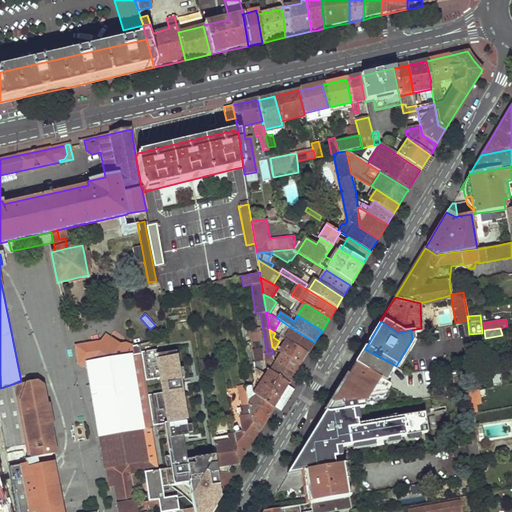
[(314,342),(293,329),(286,340),(287,341),(307,354),(314,342)]
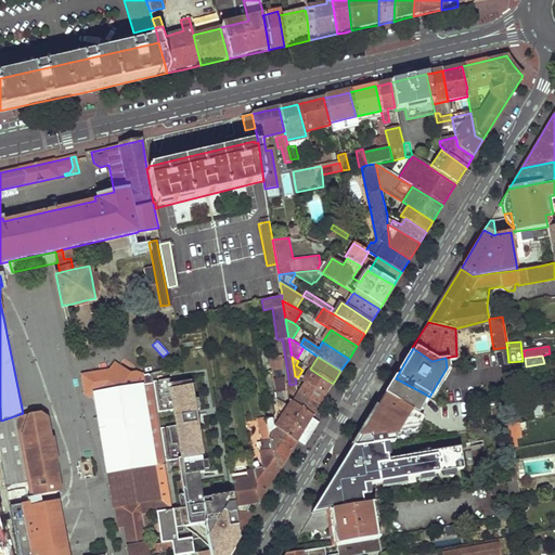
[(115,363),(111,370),(117,375),(123,369),(115,363)]
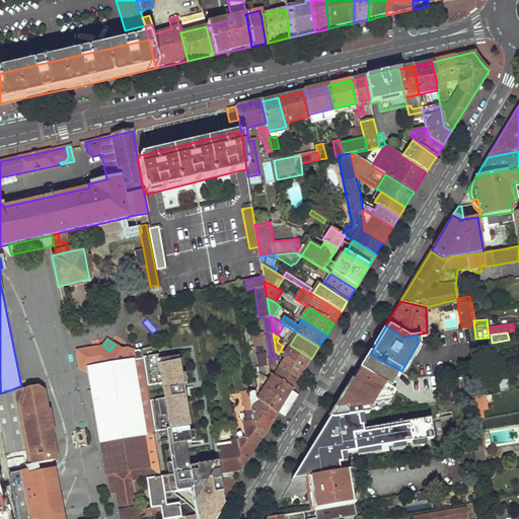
[(141,349),(136,350),(128,348),(123,349),(115,345),(109,351),(103,346),(77,350),(79,362),(83,364),(80,369),(85,372),(88,371),(100,443),(145,436),(151,467),(108,474),(112,492),(117,492),(119,501),(137,498),(134,483),(151,479),(161,477),(161,473),(142,358),(141,349)]
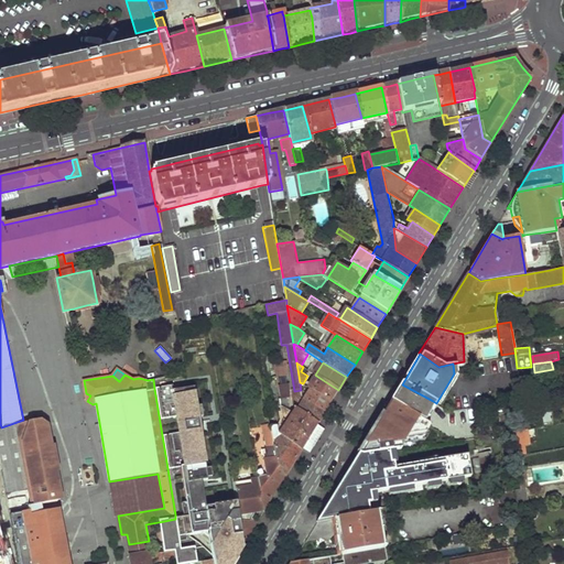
[(280,384),(288,383),(286,376),(278,377),(280,384)]
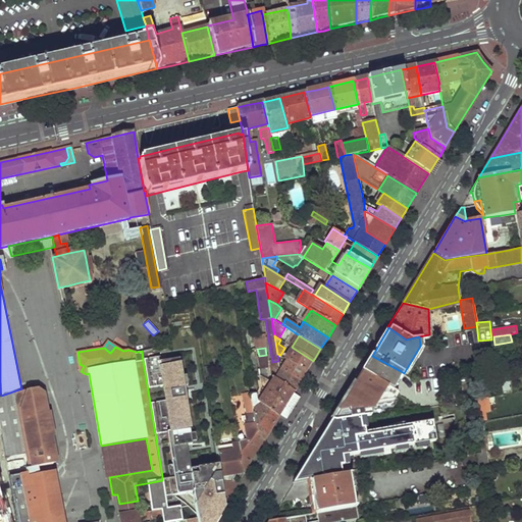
[(313,361),(293,348),(285,358),(307,371),(313,361)]
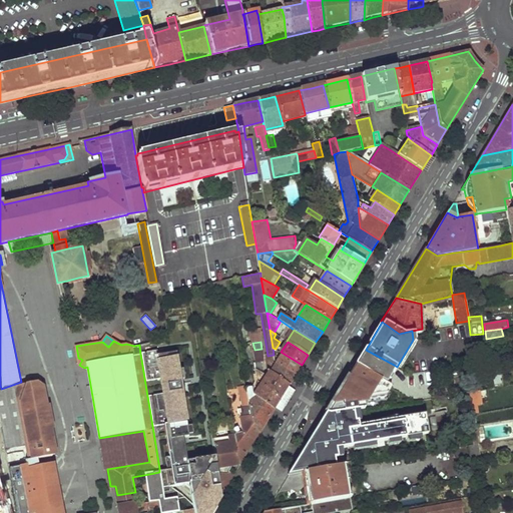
[(254,350),(252,350),(254,363),(264,362),(264,349),(262,349),(254,350)]
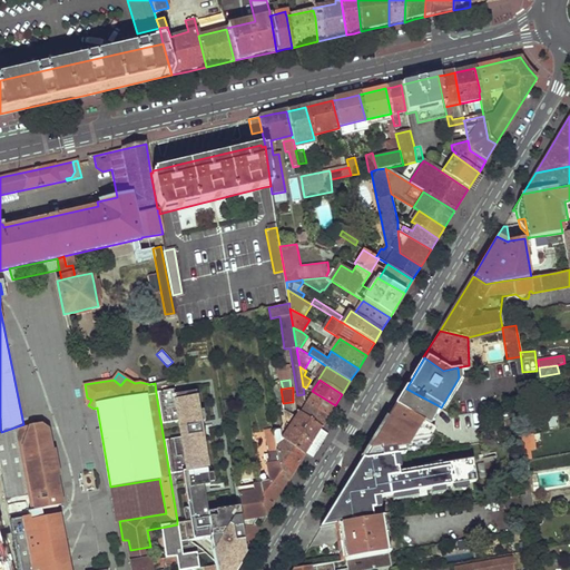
[(241,521),(238,509),(207,514),(204,488),(210,487),(195,392),(176,395),(175,389),(156,393),(177,520),(177,524),(180,544),(183,557),(198,553),(198,556),(214,552),(216,569),(234,569),(245,552),(241,524),(241,521)]
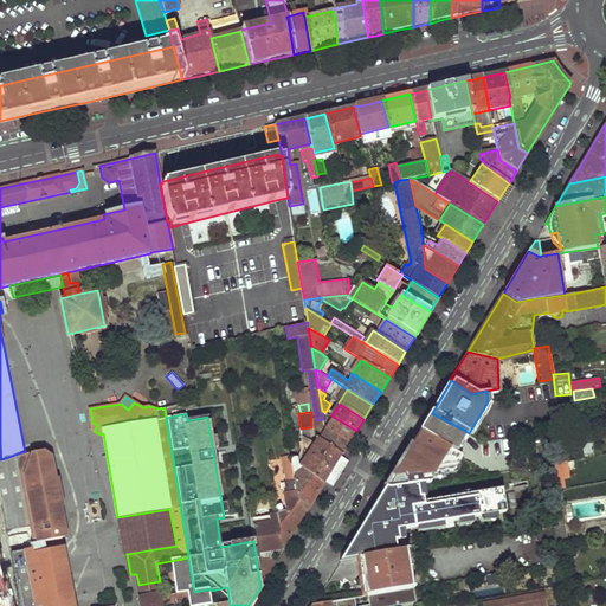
[(465,431),(432,413),(420,433),(455,451),(465,431)]
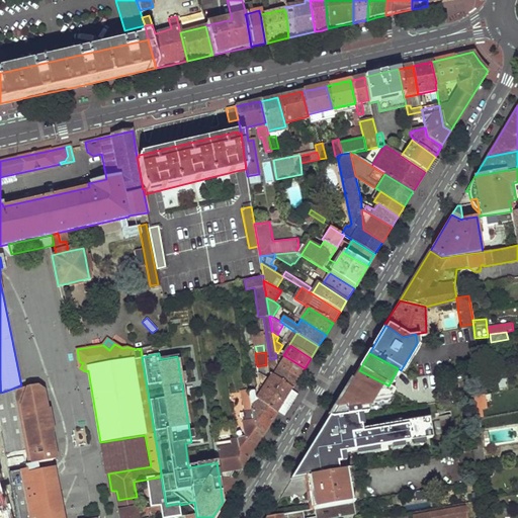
[(305,368),(283,355),(278,365),(298,377),(301,373),(305,368)]
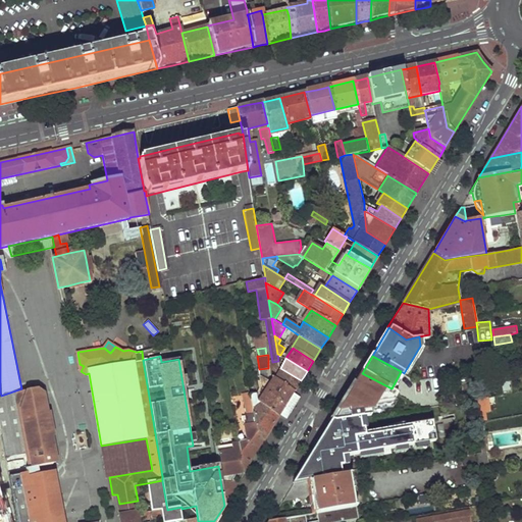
[(301,380),(280,368),(275,377),(295,390),(298,385),(301,380)]
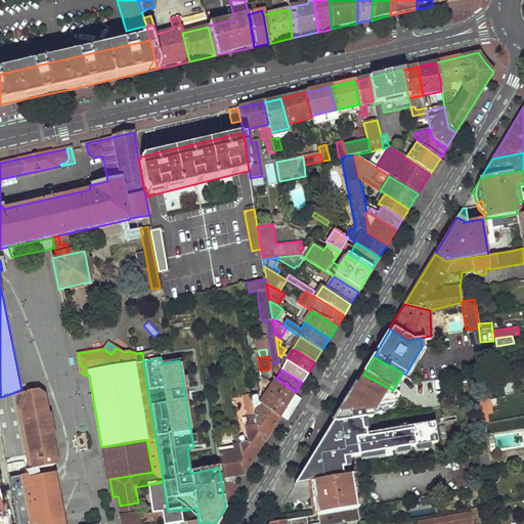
[(338,411),(332,422),(359,419),(366,418),(377,416),(375,406),(397,403),(401,394),(393,390),(363,375),(361,373),(338,411)]
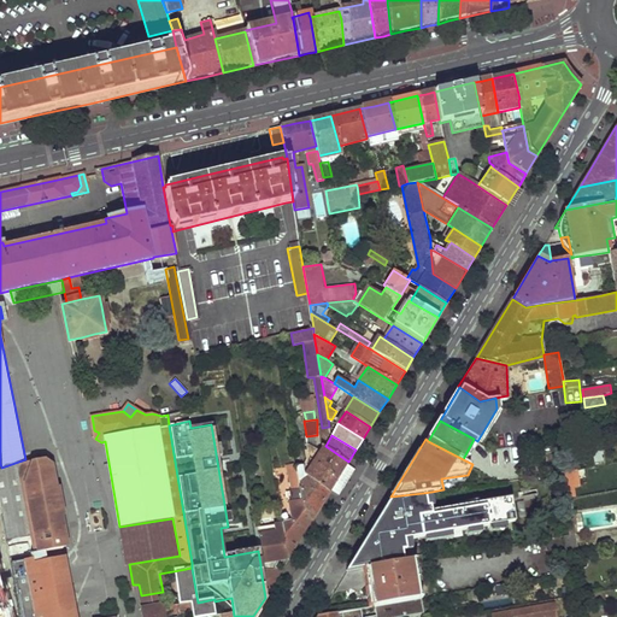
[(323,445),(319,451),(307,444),(310,458),(313,460),(304,474),(307,476),(330,492),(331,491),(347,463),(348,462),(325,446),(323,445)]
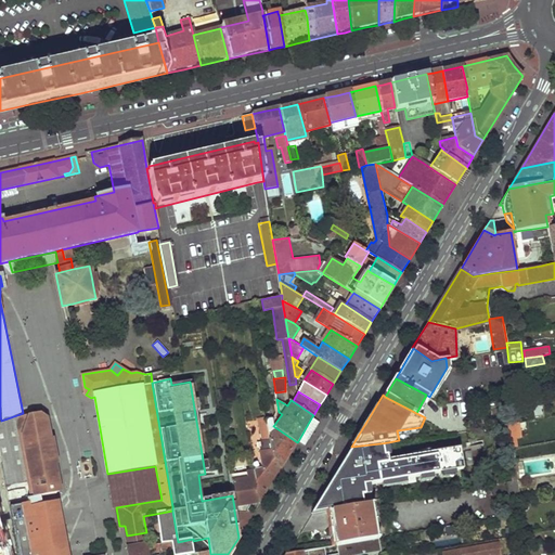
[(7,487),(28,481),(31,498),(51,494),(62,492),(59,478),(47,418),(37,421),(36,413),(1,421),(0,421),(0,454),(2,464),(7,487)]
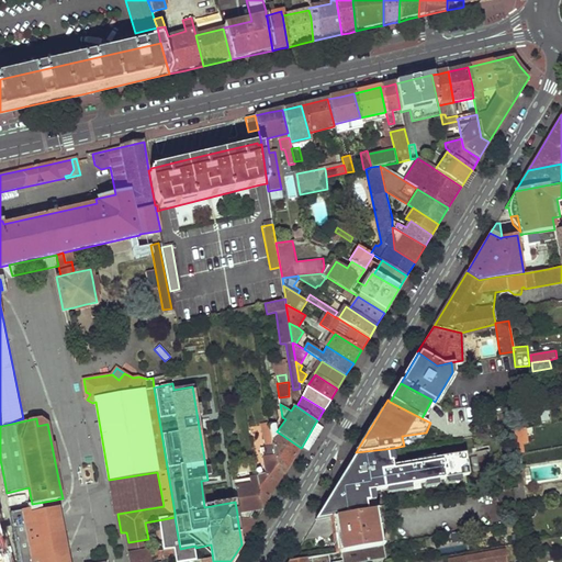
[(316,422),(302,447),(310,451),(316,439),(324,426),(316,422)]
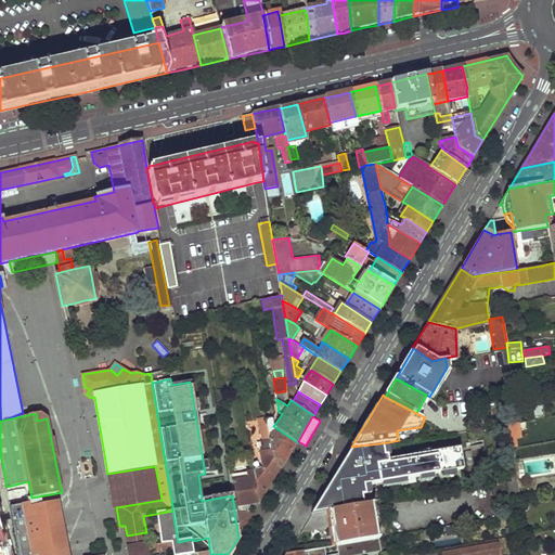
[(49,418),(47,418),(59,478),(61,478),(49,418)]
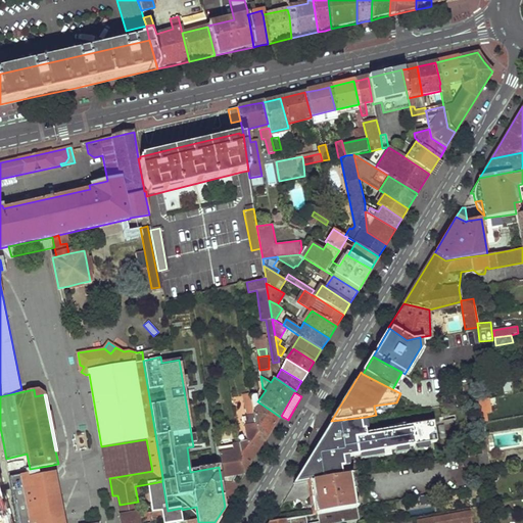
[(253,410),(251,395),(242,396),(247,428),(247,435),(240,443),(245,474),(265,441),(254,421),(253,410)]
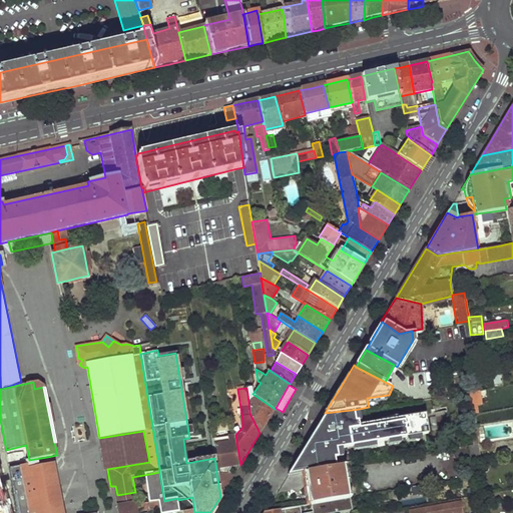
[(471,392),(472,405),(482,404),(480,390),(471,392)]
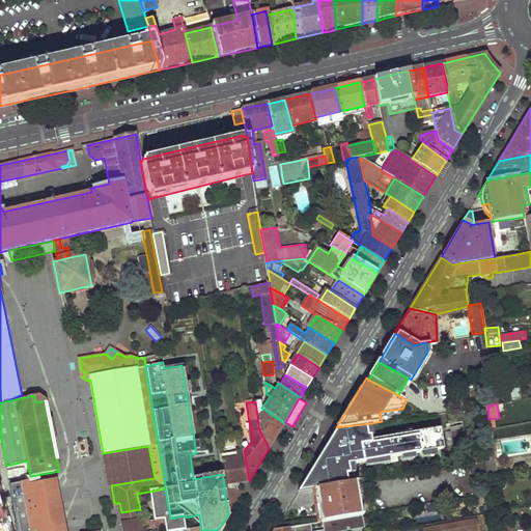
[(284,423),(264,410),(257,416),(258,427),(269,448),(284,423)]
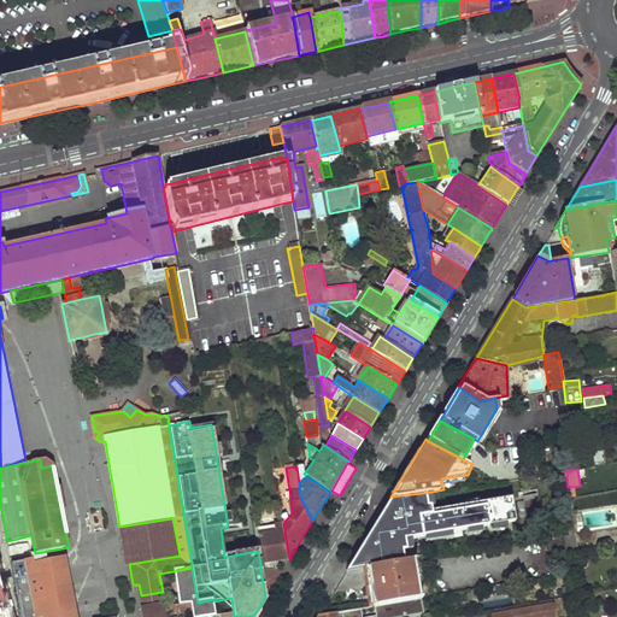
[(369,565),(403,559),(401,551),(412,550),(410,539),(424,536),(425,542),(452,538),(451,532),(465,529),(466,535),(482,533),(481,527),(485,527),(486,532),(506,528),(506,523),(515,521),(511,497),(429,510),(429,505),(433,505),(432,492),(423,493),(391,497),(381,511),(359,548),(346,569),(369,565)]
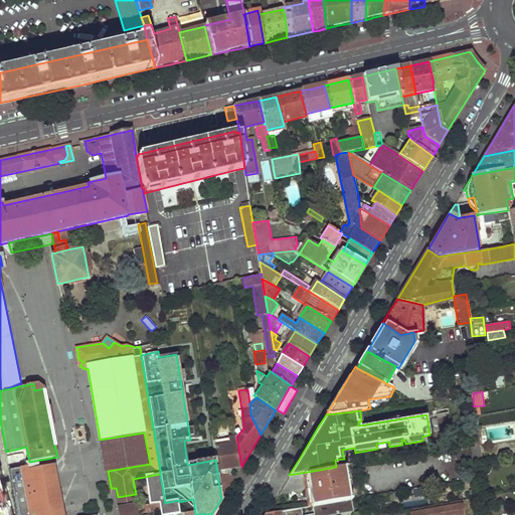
[(480,424),(473,425),(476,439),(477,445),(481,444),(482,444),(480,437),(482,437),(480,424)]
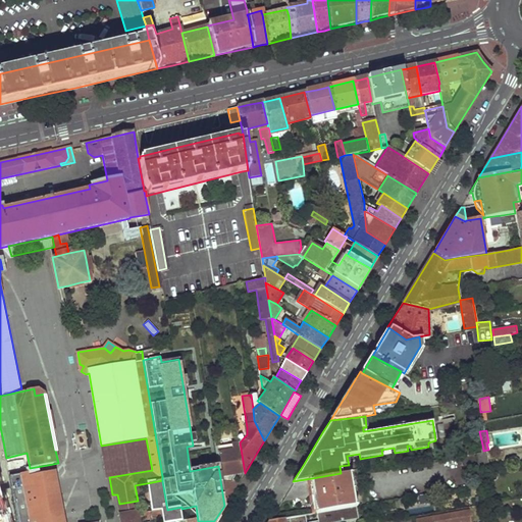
[(220,477),(245,473),(240,442),(239,436),(231,437),(232,445),(215,447),(218,466),(220,477)]
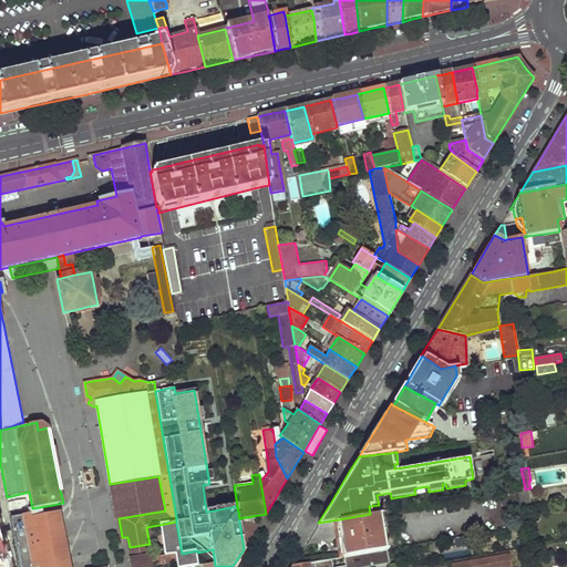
[(158,476),(110,484),(115,518),(119,518),(165,511),(158,476)]
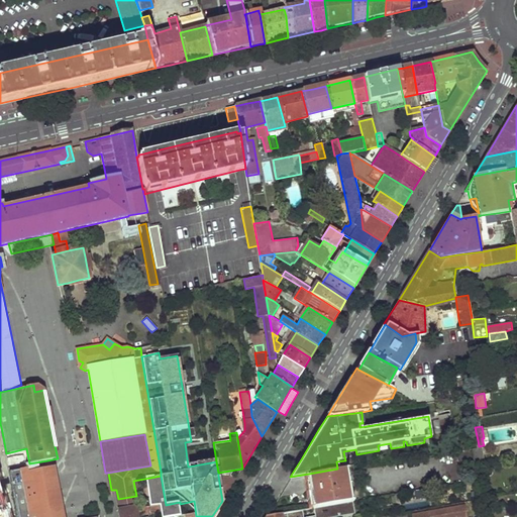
[(476,462),(486,461),(483,445),(479,446),(474,447),(474,451),(476,462)]
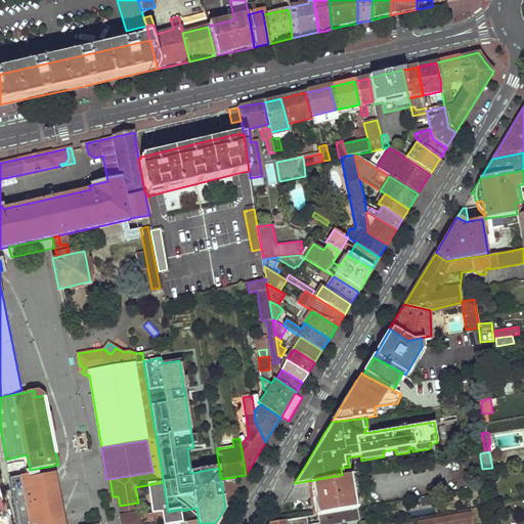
[(18,523),(59,523),(49,470),(30,474),(10,478),(18,523)]
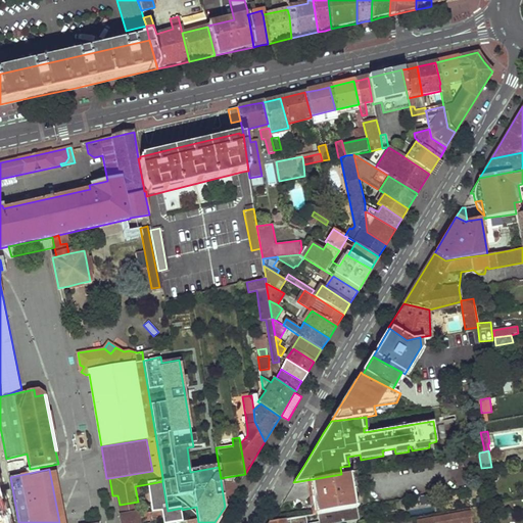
[(341,474),(313,479),(315,492),(318,513),(328,512),(354,507),(349,473),(341,474)]
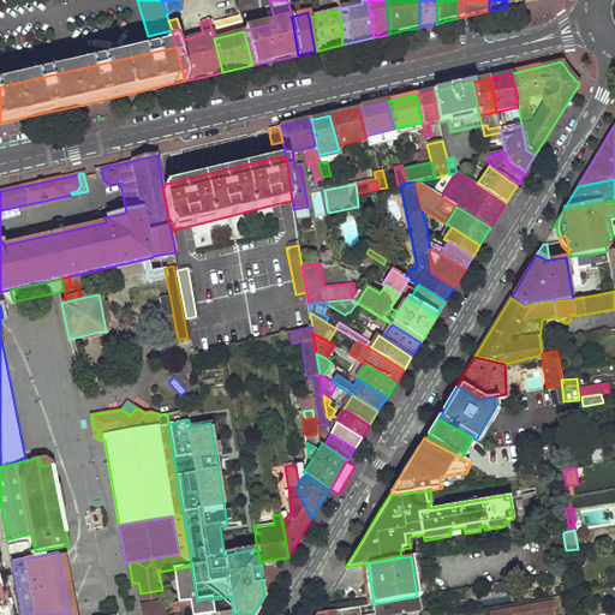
[(280,571),(281,568),(272,568),(270,565),(260,566),(264,596),(280,572),(280,571)]
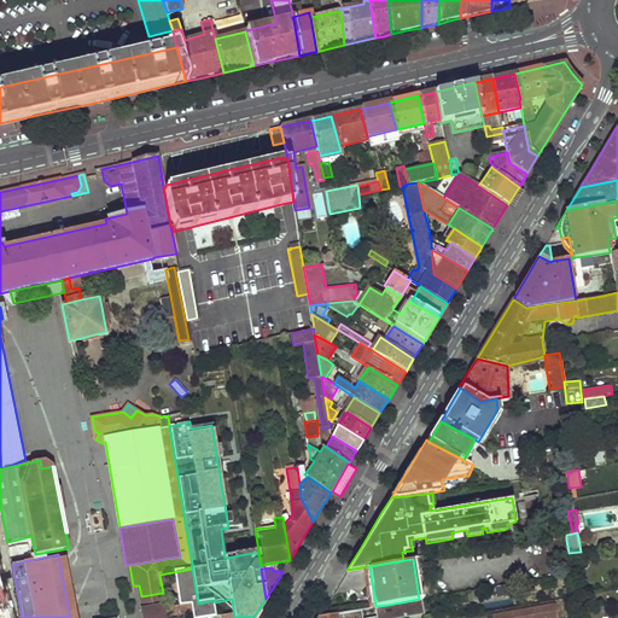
[(192,569),(180,571),(186,606),(192,605),(194,617),(210,617),(216,617),(215,602),(215,600),(198,604),(196,590),(192,569)]
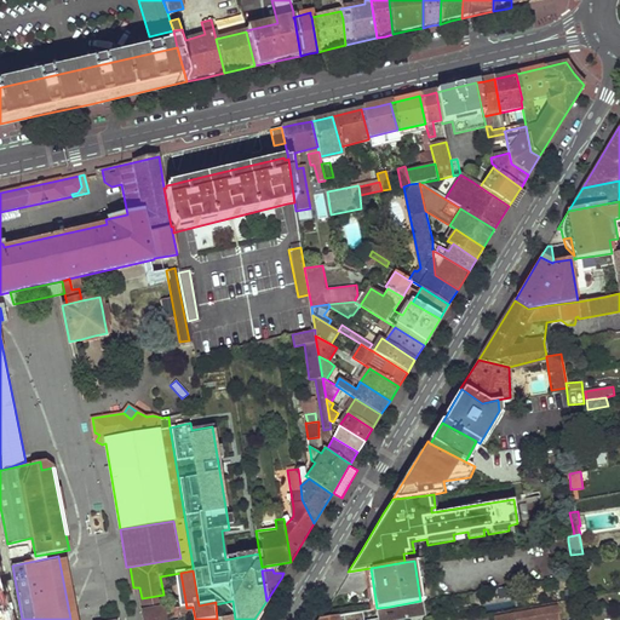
[(579,596),(577,586),(567,589),(569,598),(579,596)]
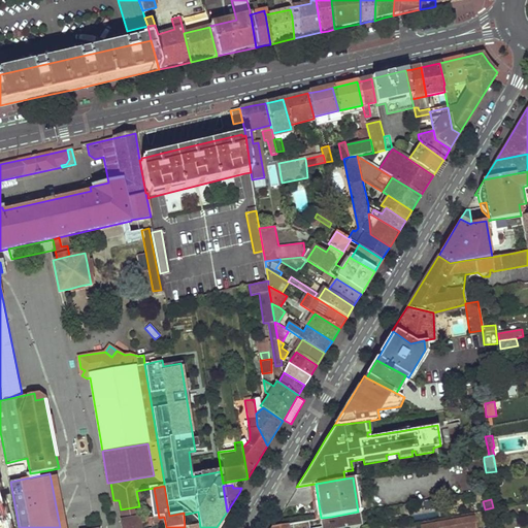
[(140,515),(139,506),(121,509),(123,527),(142,527),(141,521),(140,515)]
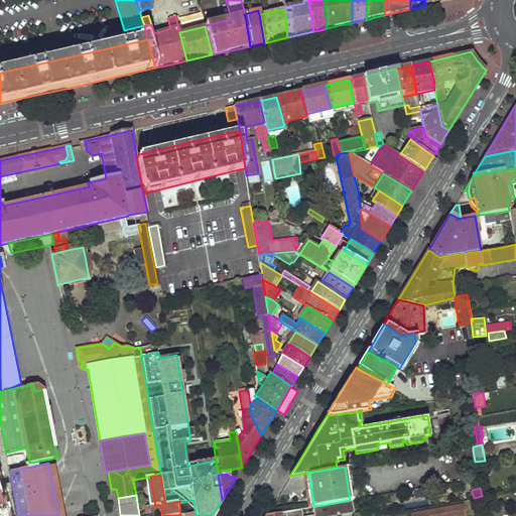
[(196,515),(194,500),(179,503),(180,515),(196,515)]
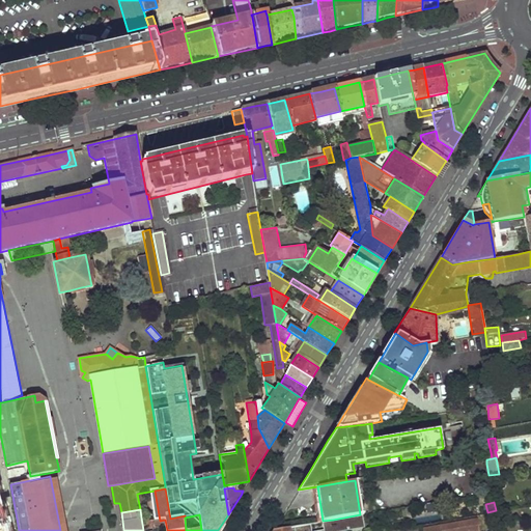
[(471,530),(478,530),(476,516),(423,527),(423,530),(471,530)]
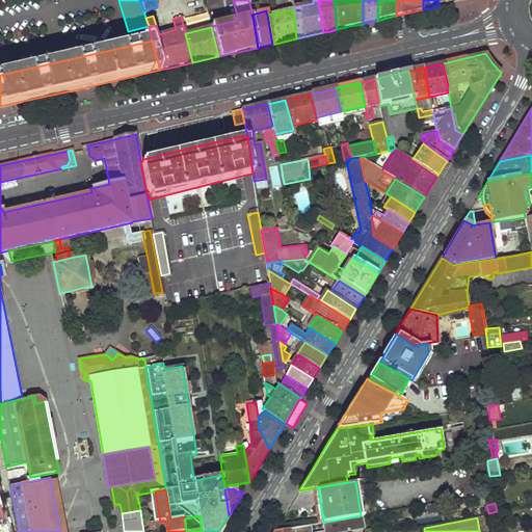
[(323,522),(295,527),(295,531),(309,531),(317,531),(317,528),(334,526),(334,521),(323,522)]
